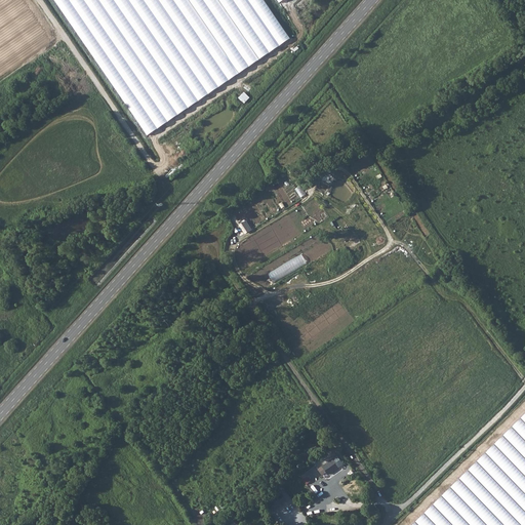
[(290,37),(265,0),(54,0),(148,134),(290,37)]
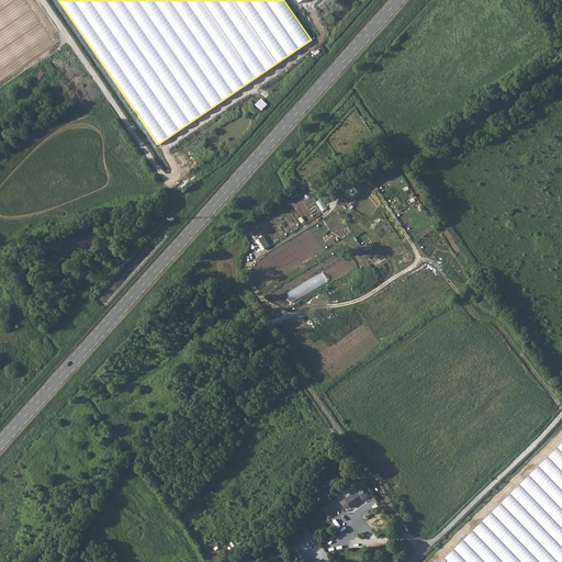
[(258,103),(265,109),(269,104),(262,98),(258,103)]
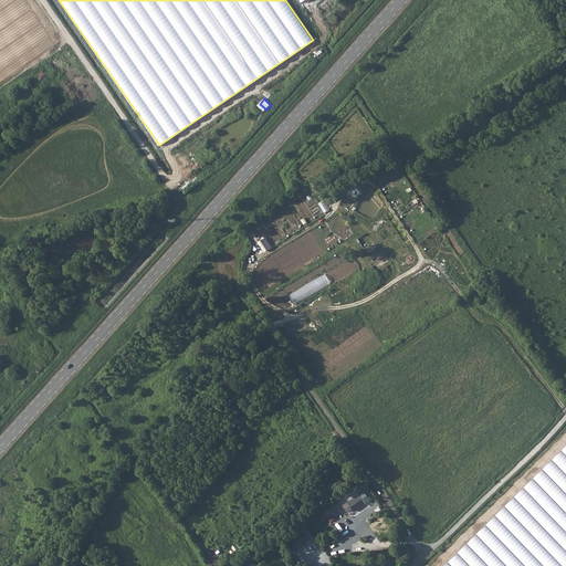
[(317,203),(324,213),(329,210),(324,200),(317,203)]
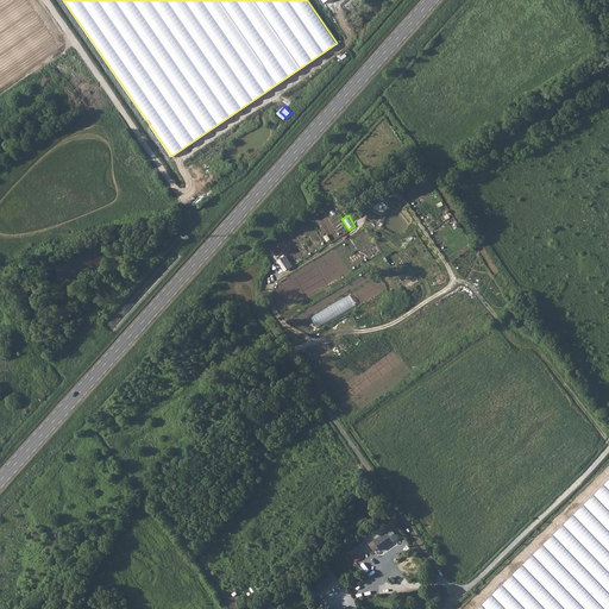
[(292,267),(286,256),(277,261),(284,271),(292,267)]
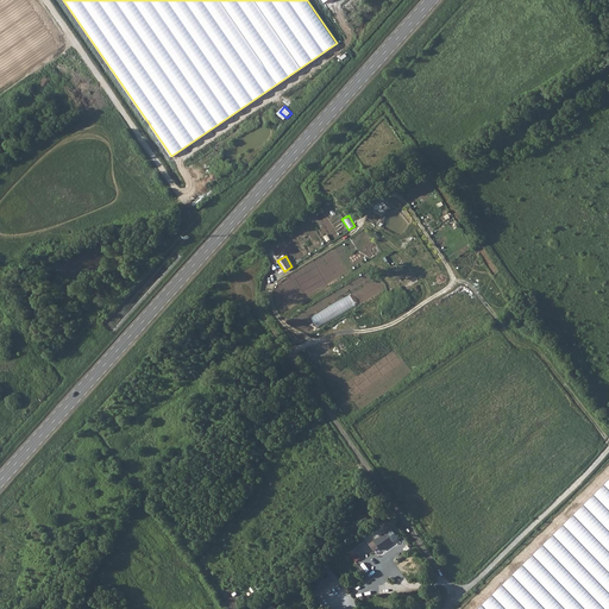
[(311,318),(316,328),(356,307),(350,295),(311,318)]
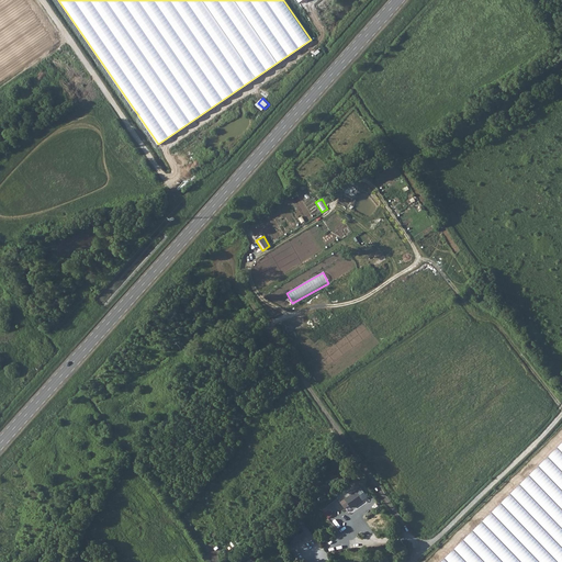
[(236,375),(239,378),(246,371),(243,368),(236,375)]
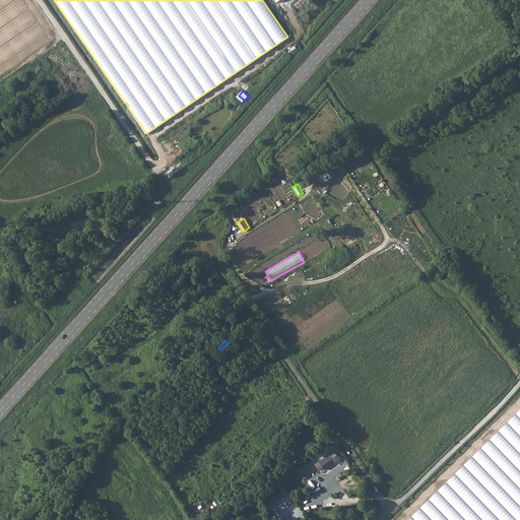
[(519,519),(519,412),(408,519),(519,519)]
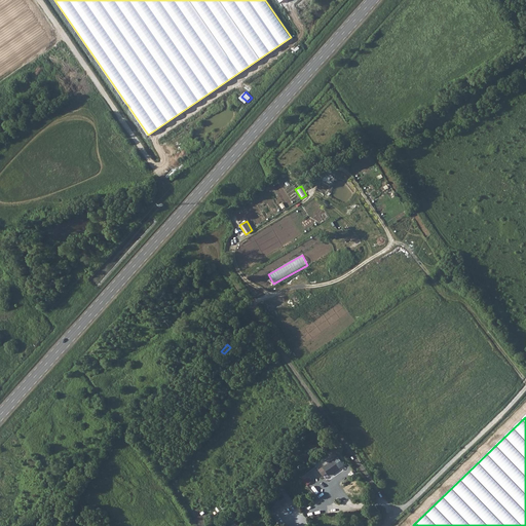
[(344,465),(333,449),(317,460),(322,467),(318,470),(323,476),(327,473),(329,476),(344,465)]
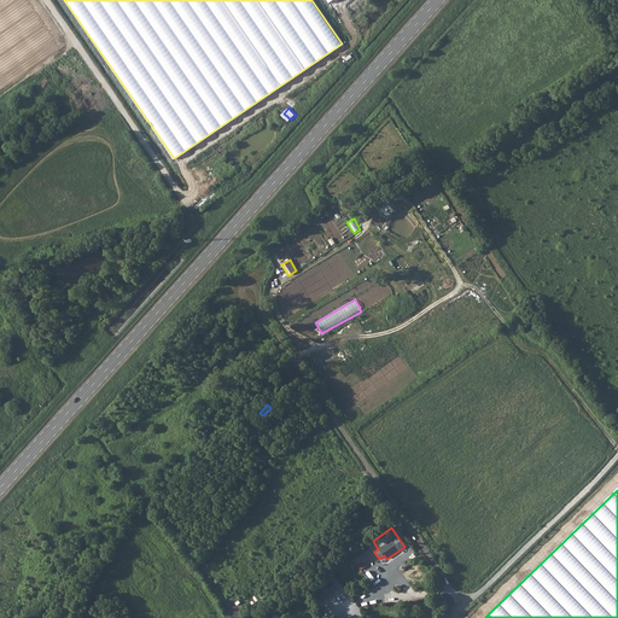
[(332,579),(321,589),(328,599),(339,589),(332,579)]
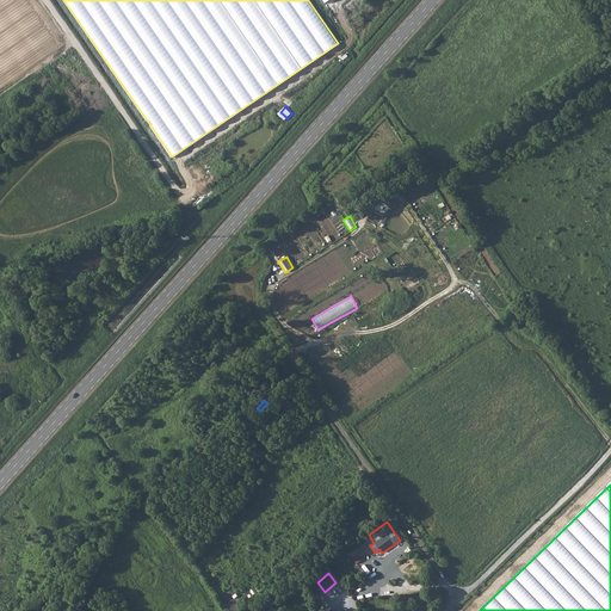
[(372,591),(380,586),(375,579),(368,582),(372,591)]
